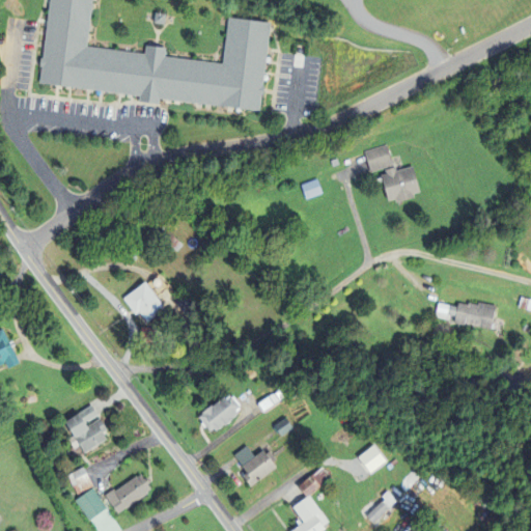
[(57,84),(42,82),(44,65),(43,65),(43,64),(43,59),(44,56),(45,56),(46,51),(46,44),(48,34),(48,28),(49,25),(49,20),(51,4),(51,0),(94,0),(89,46),(147,53),(148,44),(158,45),(160,45),(168,46),(167,55),(225,62),(231,16),(273,21),(272,28),(272,33),(270,48),(270,50),(268,60),(268,62),(267,72),(267,74),(266,84),(268,85),(268,88),(267,92),(267,93),(264,93),(262,109),(244,107),(224,105),(213,103),(196,101),(183,100),(165,98),(162,96),(161,103),(160,103),(141,100),(142,94),(135,93),(128,92),(126,92),(118,91),(106,90),(96,89),(94,88),(88,88),(76,86),(66,85),(63,85),(57,84)]
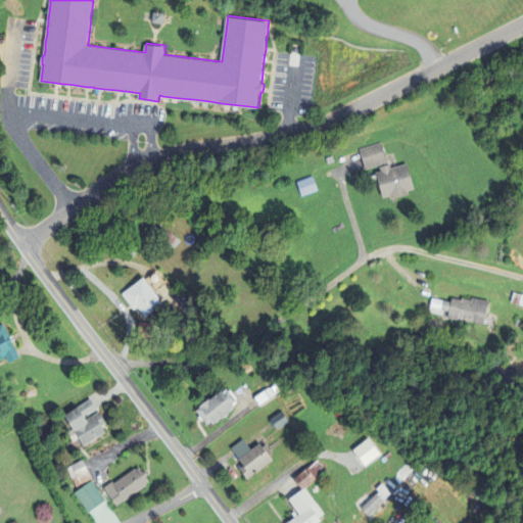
[(154,21),(155,13),(155,10),(167,11),(165,14),(164,22),(154,21)]
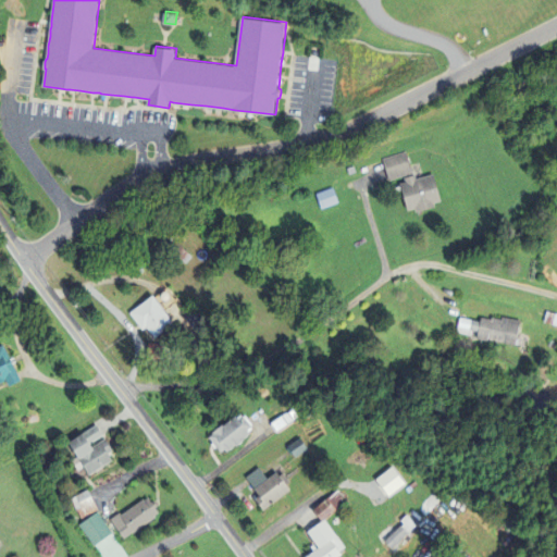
[(391,178),(405,174),(413,172),(411,164),(407,150),(384,158),(385,160),(391,178)]
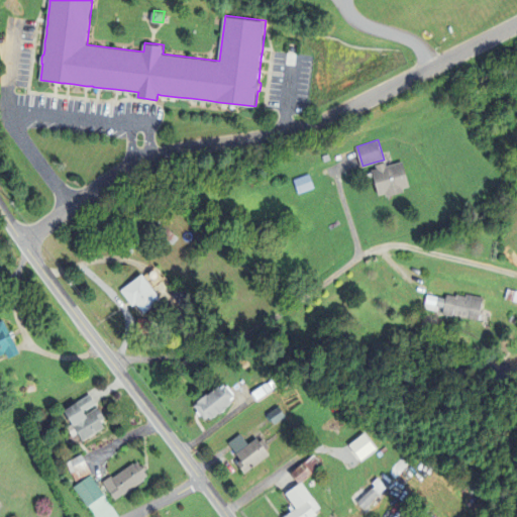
[(393,165),(405,162),(412,186),(405,188),(406,191),(390,196),(388,192),(381,194),(374,170),(378,169),(377,165),(388,162),(389,166),(393,165)]
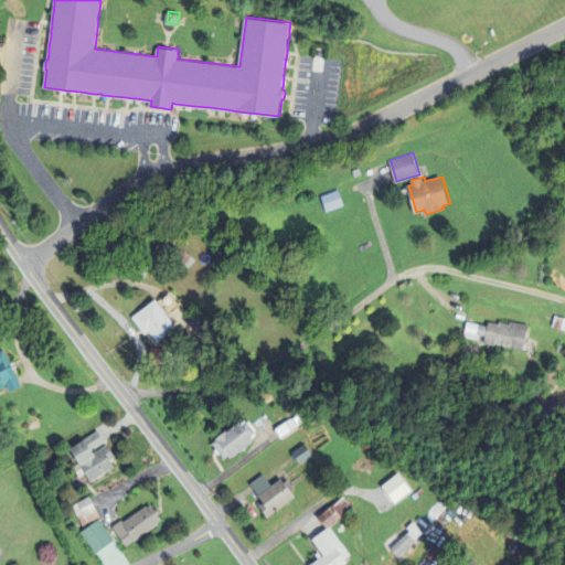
[(164,242),(170,235),(196,259),(191,266),(164,242)]
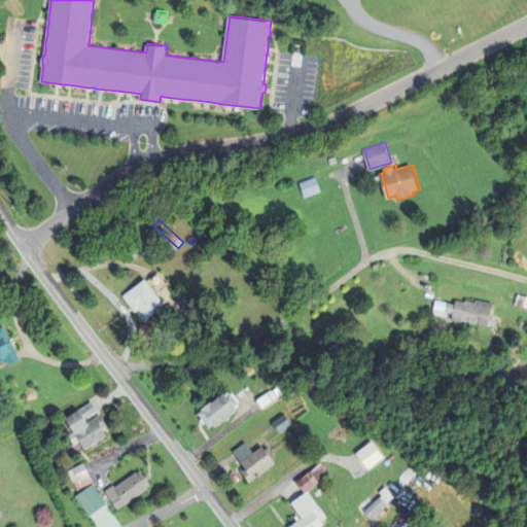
[(124,253),(130,247),(138,254),(132,261),(124,253)]
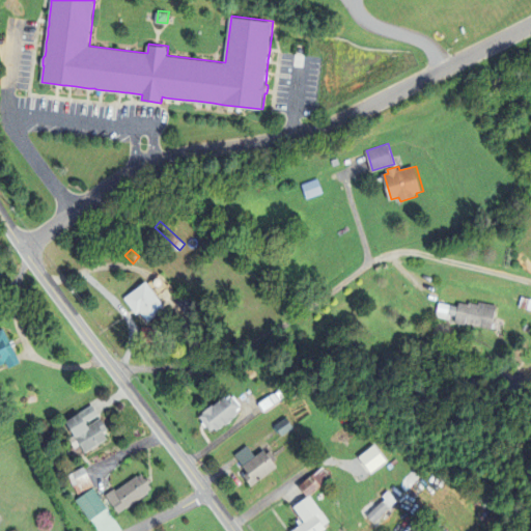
[(170,307),(151,322),(142,310),(138,313),(126,298),(148,281),(150,280),(170,307)]
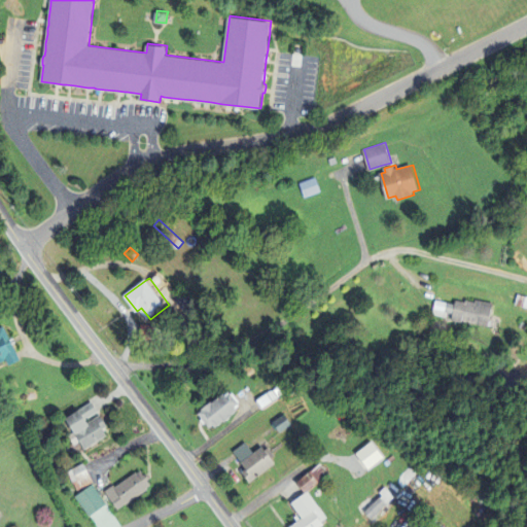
[(178,301),(182,296),(186,293),(198,306),(190,314),(178,301)]
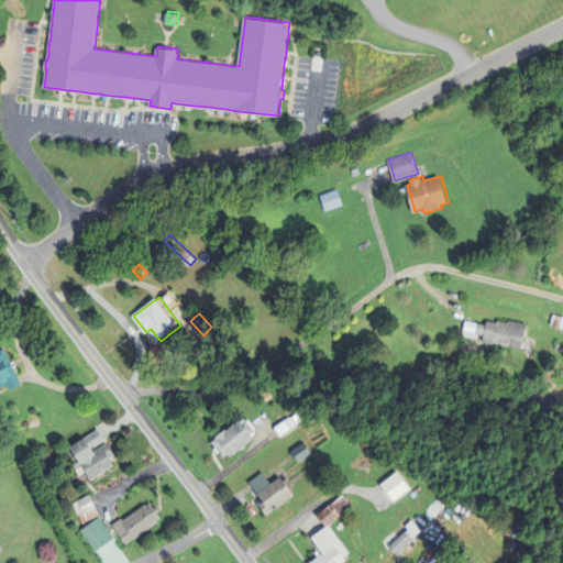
[(562,328),(551,324),(554,313),(562,315),(562,328)]
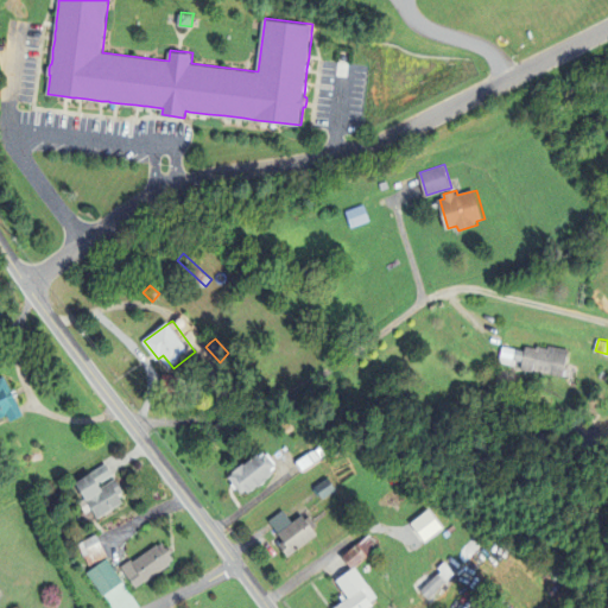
[(211,344),(208,340),(201,346),(204,350),(211,344)]
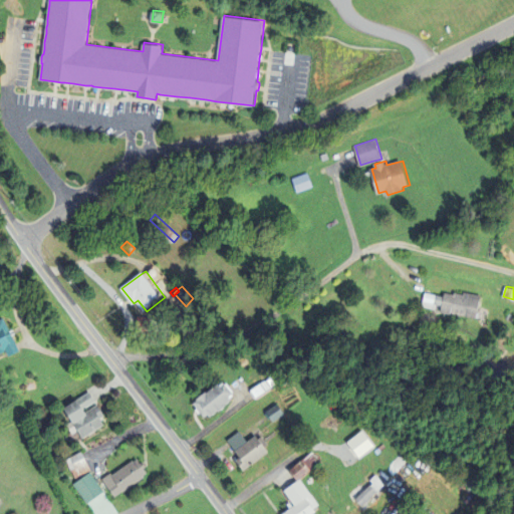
[(424,306),(427,292),(446,296),(447,292),(456,294),(456,292),(466,294),(466,291),(483,295),(478,318),(454,313),(453,314),(443,312),(444,305),(438,304),(437,309),(424,306)]
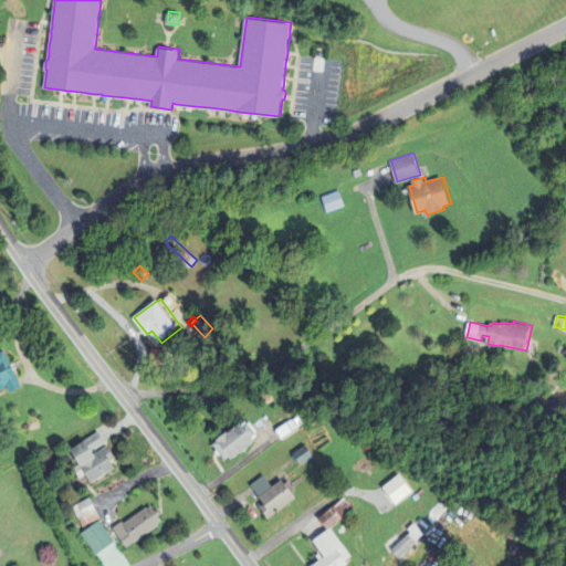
[(20,376),(24,386),(12,392),(9,386),(0,389),(0,352),(6,349),(13,364),(14,367),(20,376)]
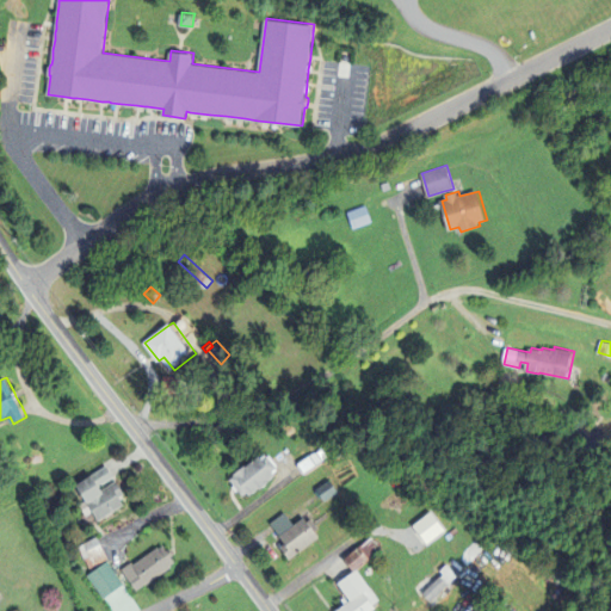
[(298,464),(316,452),(322,460),(304,473),(298,464)]
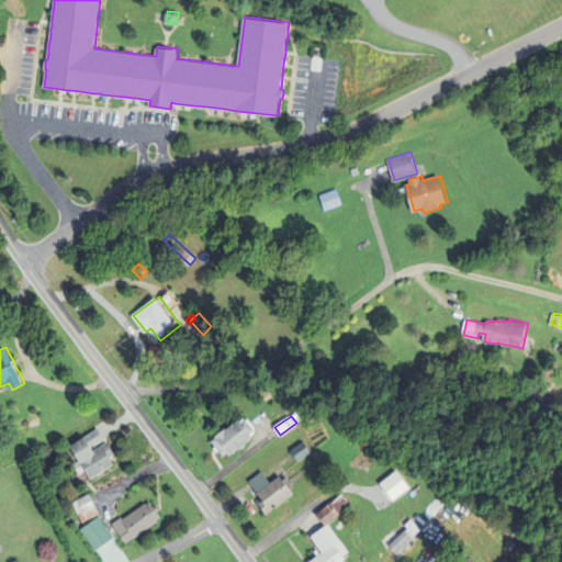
[(250,442),(249,441),(256,437),(255,435),(258,431),(257,429),(258,428),(253,420),(250,418),(248,419),(247,417),(244,420),(242,417),(217,436),(217,437),(213,440),(216,446),(218,449),(225,456),(229,452),(232,454),(240,448),(242,449),(250,442)]
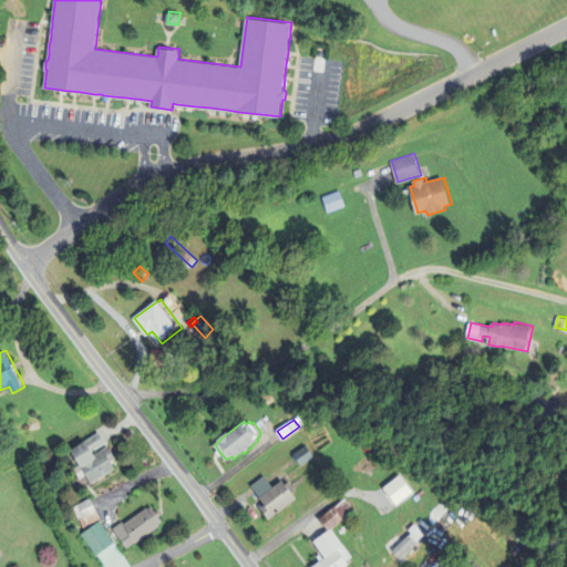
[(106,441),(117,457),(114,461),(119,467),(94,483),(73,450),(85,442),(102,432),(106,441)]
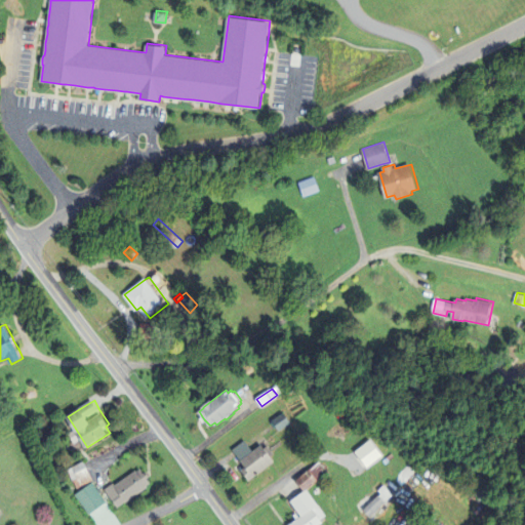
[(272,420),(286,411),(292,421),(279,431),(272,420)]
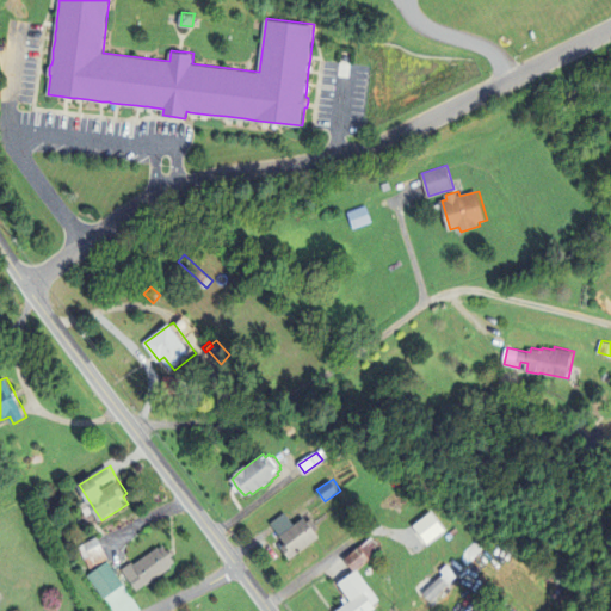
[(272,523),(287,512),(297,525),(308,517),(310,520),(314,518),(322,529),(319,531),(321,535),(291,559),(283,548),(289,543),(272,523)]
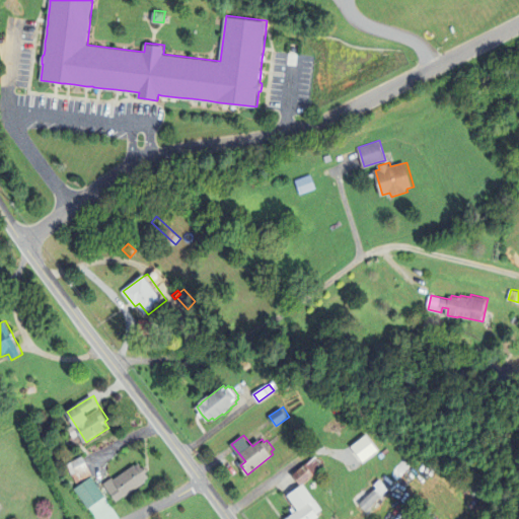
[(21,454),(27,452),(30,461),(23,463),(21,454)]
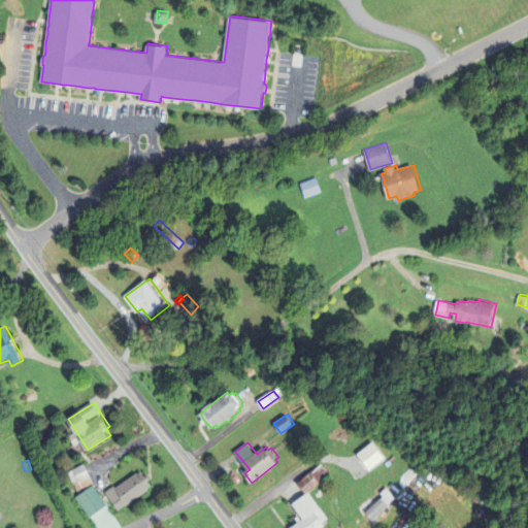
[(95,484),(79,493),(68,472),(85,464),(95,484)]
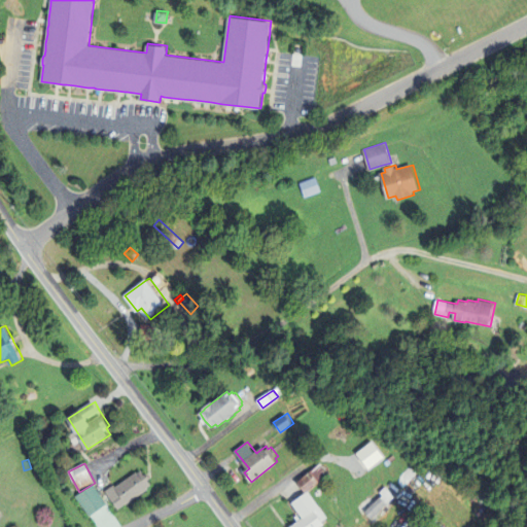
[(310,491),(308,492),(299,482),(304,478),(320,464),(328,476),(310,491)]
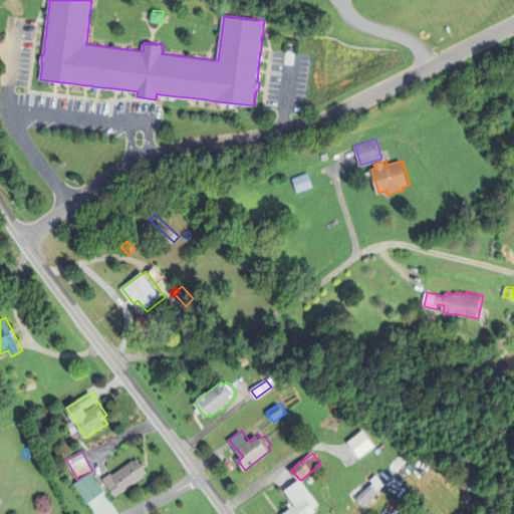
[(144,465),(149,473),(146,475),(147,477),(124,492),(123,490),(115,496),(103,479),(112,473),(113,475),(135,460),(136,461),(139,459),(142,463),(144,465)]
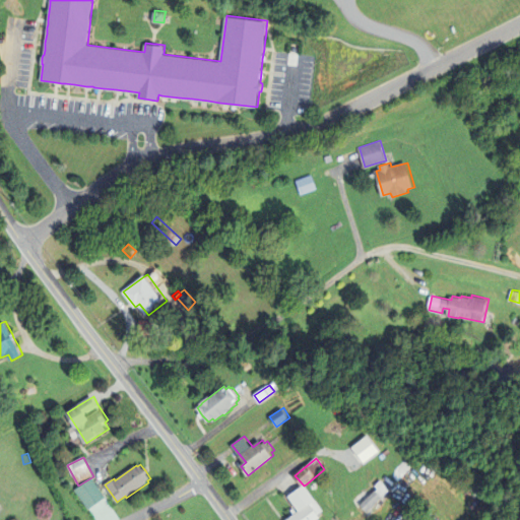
[(93,476),(76,490),(90,509),(106,498),(108,497),(98,482),(93,476)]
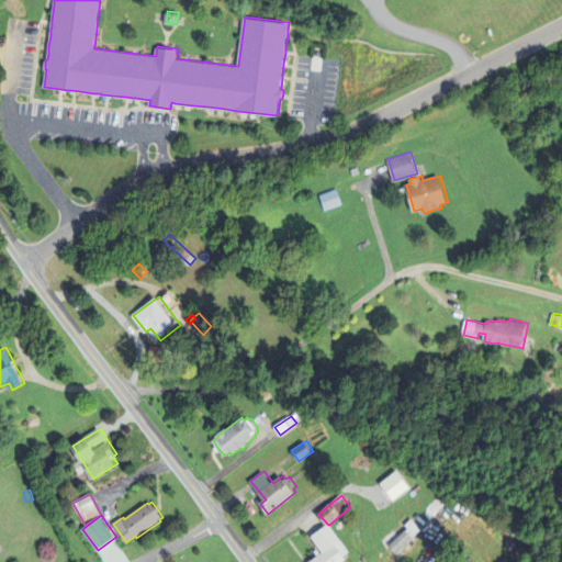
[(391,544),(407,529),(408,530),(411,528),(408,525),(414,519),(423,529),(415,537),(415,538),(397,552),(391,544)]
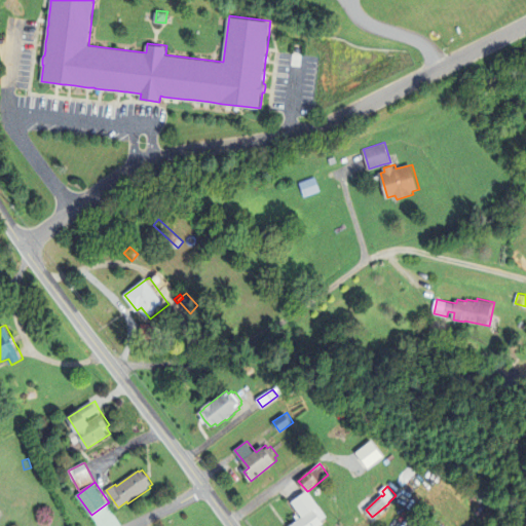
[(293,502),(309,491),(328,516),(323,520),(325,523),(320,525),(291,525),(303,517),(293,502)]
